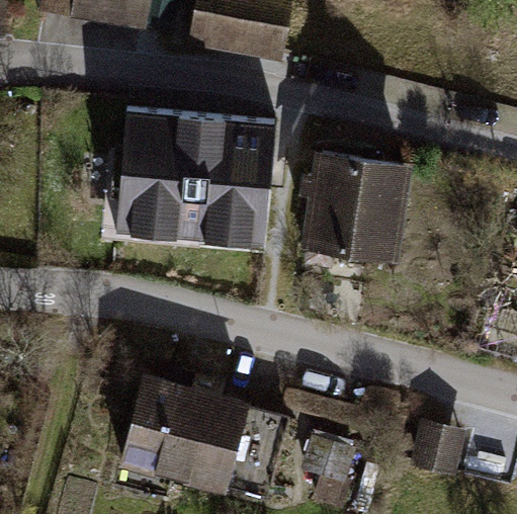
[(154,0),(40,0),(39,12),(149,30),(154,0)]
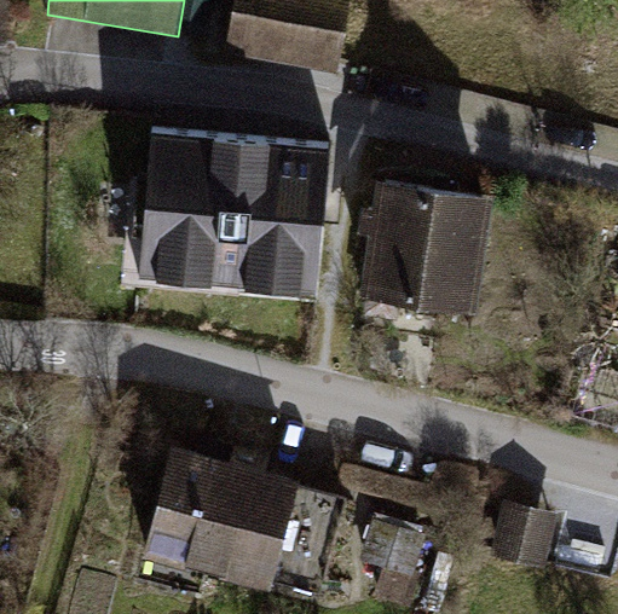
[(347,0),(234,0),(225,54),(339,70),(347,0)]
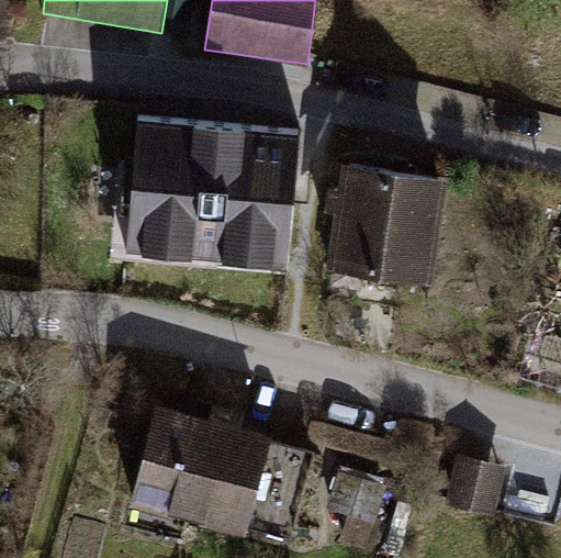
[(301,131),(135,113),(121,258),(288,270),(301,131)]
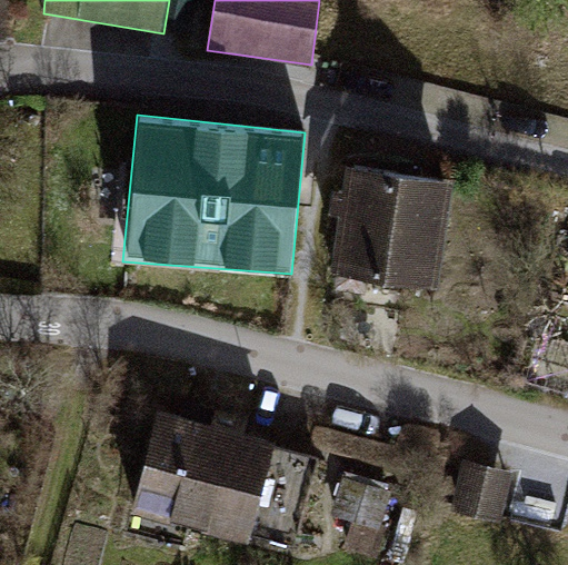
[(452,178),(347,162),(329,269),(436,286),(452,178)]
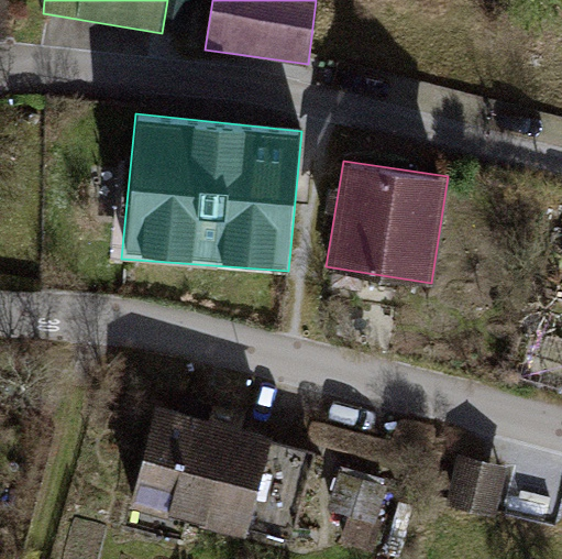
[(315,453),(154,406),(129,496),(289,543),(315,453)]
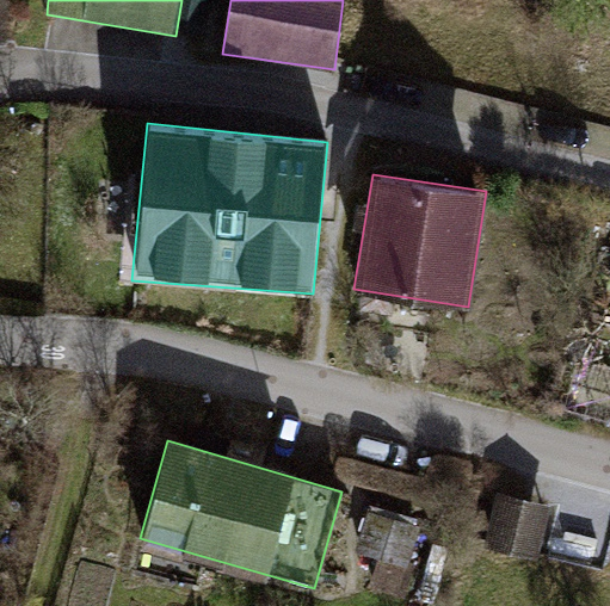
[(549,505),(495,493),(484,549),(536,562),(549,505)]
